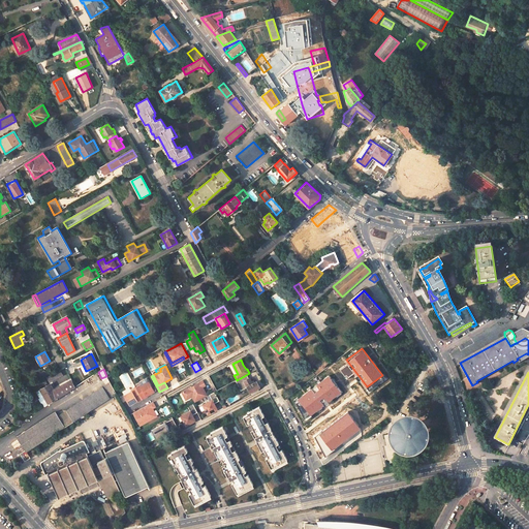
[(237,380),(236,380),(241,391),(247,386),(250,393),(250,392),(252,395),(258,391),(257,389),(259,387),(256,381),(252,383),(249,378),(248,378),(246,375),(237,380)]
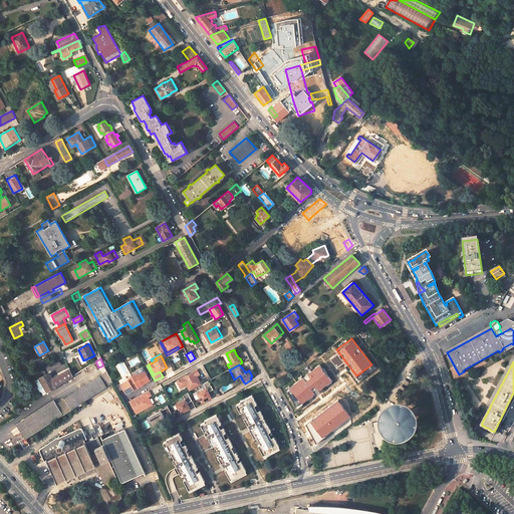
[(332,380),(319,364),(289,388),(302,405),(332,380)]
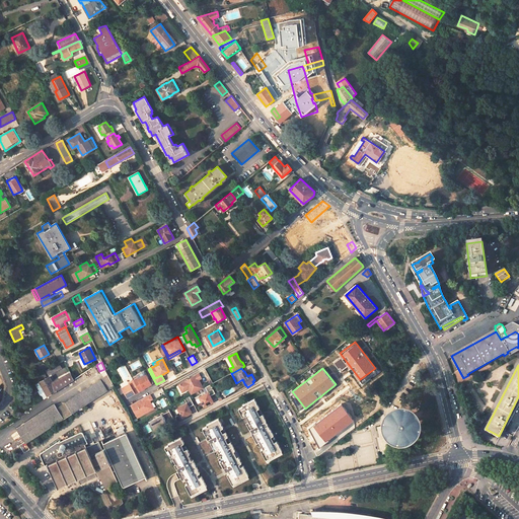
[(50,377),(41,381),(48,396),(74,379),(70,372),(53,383),(50,377)]
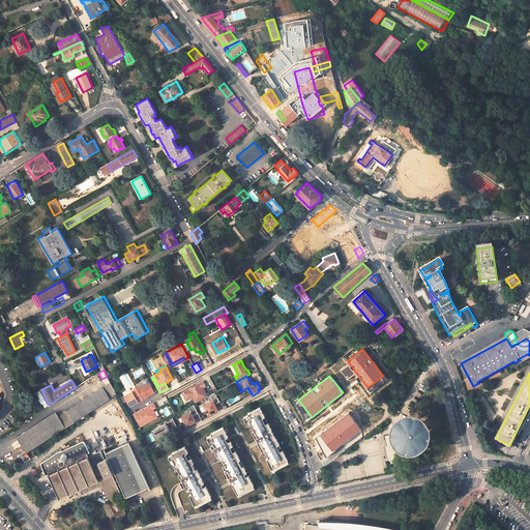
[(146,395),(154,391),(149,382),(141,386),(141,385),(136,387),(136,388),(138,392),(141,399),(142,399),(147,396),(146,395)]
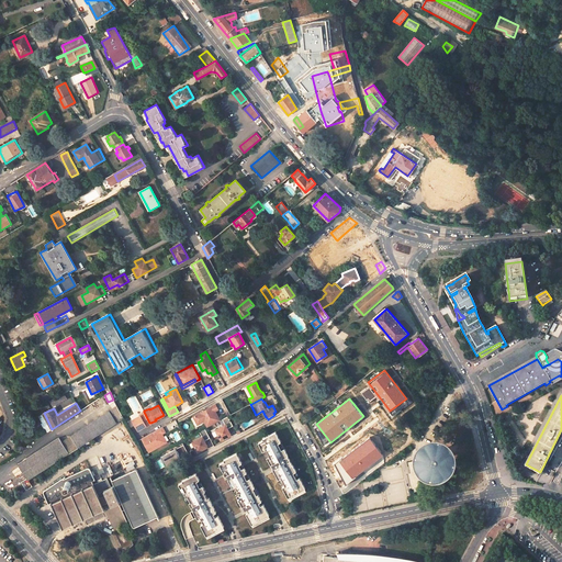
[(116,406),(109,411),(117,424),(121,422),(124,419),(116,406)]
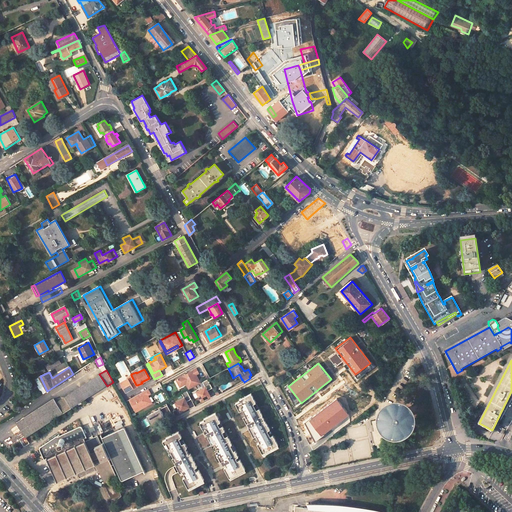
[(196,370),(176,380),(179,386),(186,382),(190,389),(198,384),(200,383),(196,375),(199,374),(196,370)]
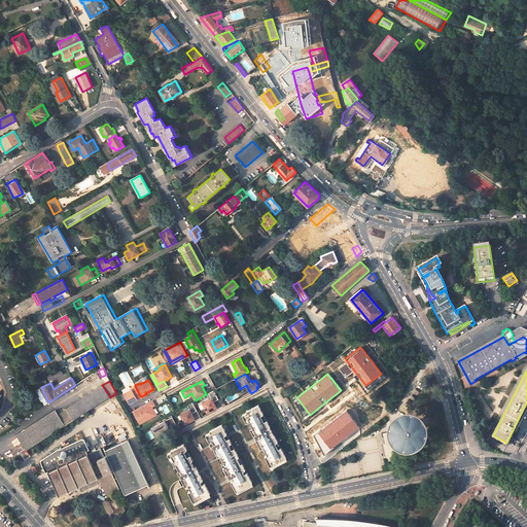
[(110,397),(102,385),(73,405),(80,416),(110,397)]
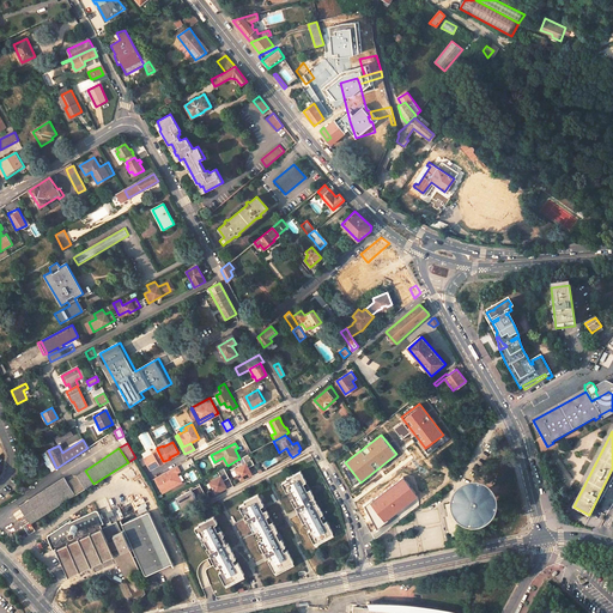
[(151,453),(143,457),(149,468),(158,463),(158,465),(164,461),(163,461),(159,454),(157,449),(157,448),(151,451),(151,453)]
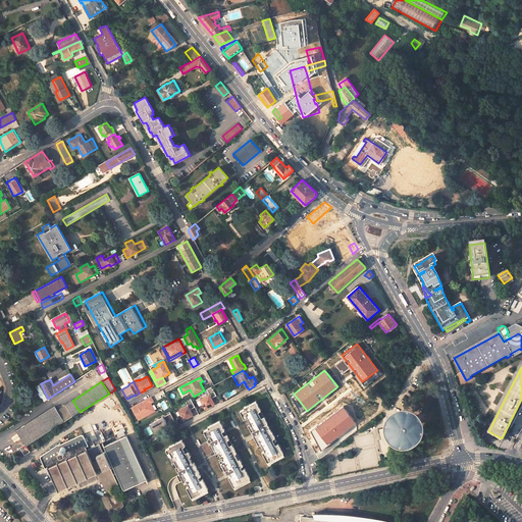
[(204,390),(202,392),(206,399),(201,402),(206,411),(215,406),(212,401),(217,398),(211,386),(204,390)]
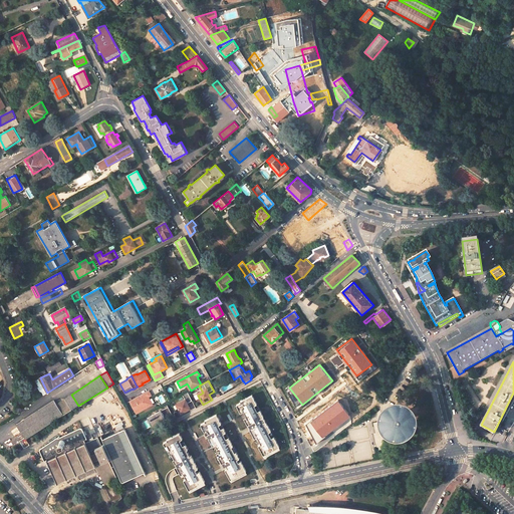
[(151,396),(148,391),(130,401),(136,414),(150,406),(146,398),(148,397),(151,396)]
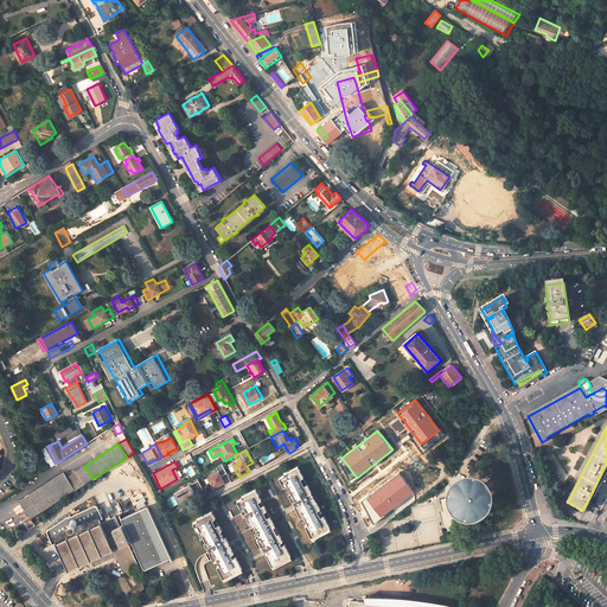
[(227,474),(221,464),(210,470),(212,475),(206,478),(212,490),(224,484),(221,477),(227,474)]
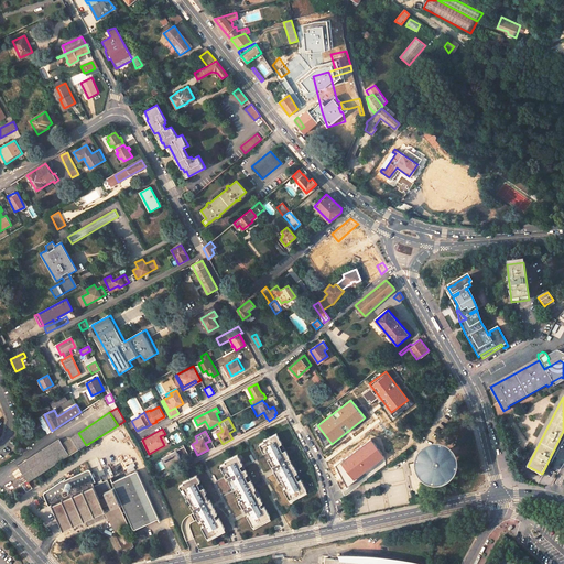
[(71,437),(78,449),(86,445),(78,433),(71,437)]
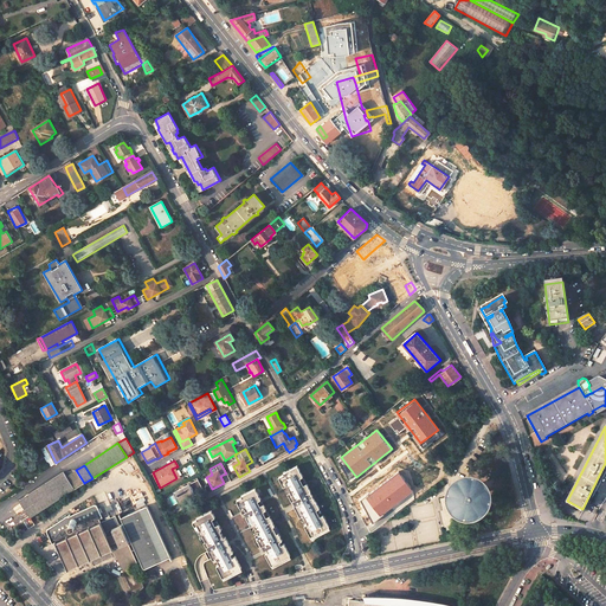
[(321,515),(317,509),(320,507),(316,498),(315,498),(307,482),(304,483),(301,477),(303,476),(298,465),(284,472),(285,474),(279,477),(285,485),(289,484),(292,490),(289,492),(292,500),(291,501),(294,504),(297,503),(298,507),(296,508),(301,516),(304,515),(308,522),(305,524),(311,536),(330,526),(323,514),(321,515)]
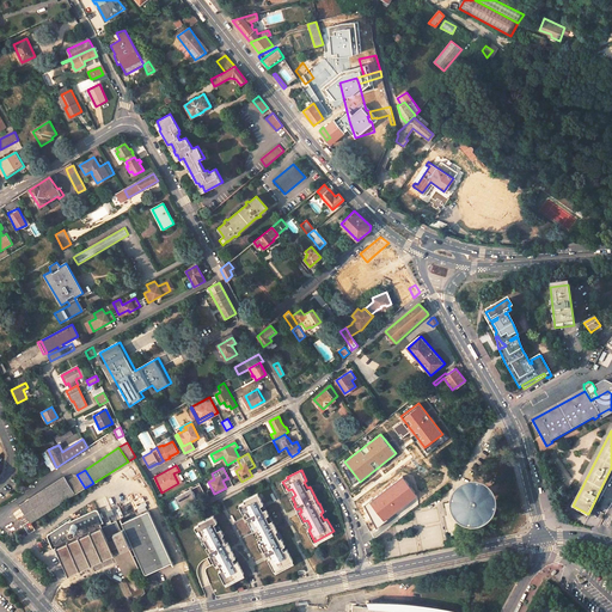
[(77,475),(67,481),(75,494),(85,488),(77,475)]
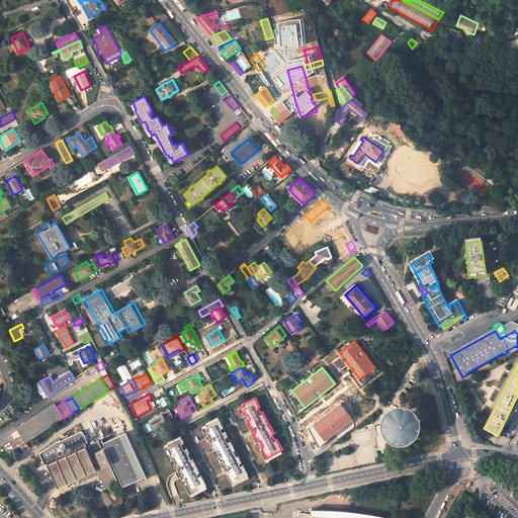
[(55,403),(17,428),(25,441),(26,443),(64,418),(57,407),(55,403)]
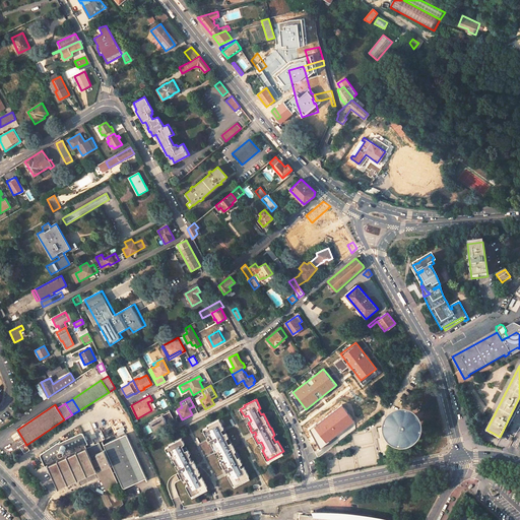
[(354,420),(342,404),(314,426),(326,442),(354,420)]
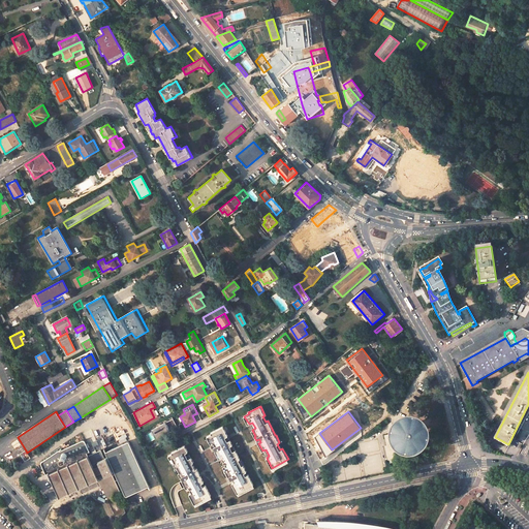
[(428,430),(425,425),(419,419),(413,417),(406,416),(400,418),(395,423),(391,428),(389,434),(390,440),(392,446),(396,452),(401,455),(407,457),(413,456),(419,454),(424,449),(428,443),(429,437),(428,430)]
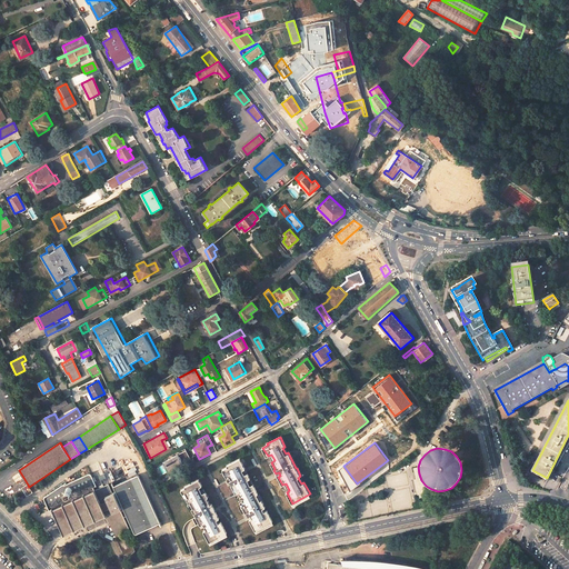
[(168,461),(172,470),(186,463),(185,462),(190,459),(187,451),(168,461)]
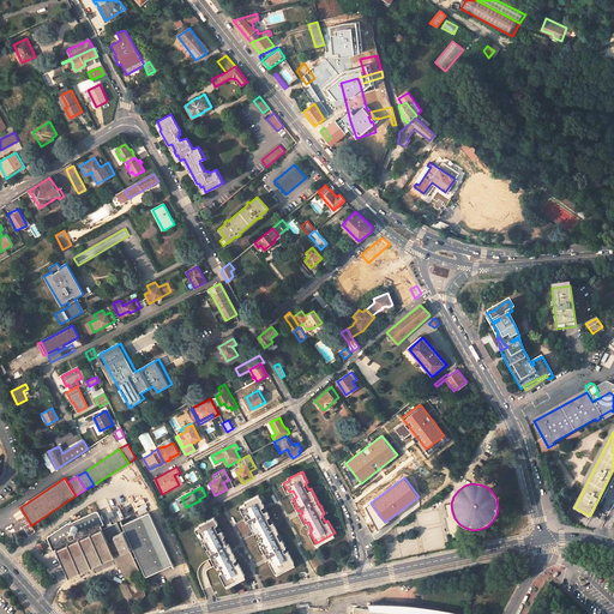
[(287,546),(282,539),(281,540),(277,533),(278,531),(274,521),(270,523),(268,517),(270,515),(268,510),(264,511),(262,506),(264,505),(259,493),(245,501),(246,503),(240,505),(245,515),(248,513),(250,517),(247,518),(246,518),(248,523),(250,522),(254,531),(258,530),(262,539),(259,540),(265,552),(264,553),(266,557),(270,554),(272,558),(269,559),(276,572),(294,561),(288,549),(286,552),(283,548),(287,546)]
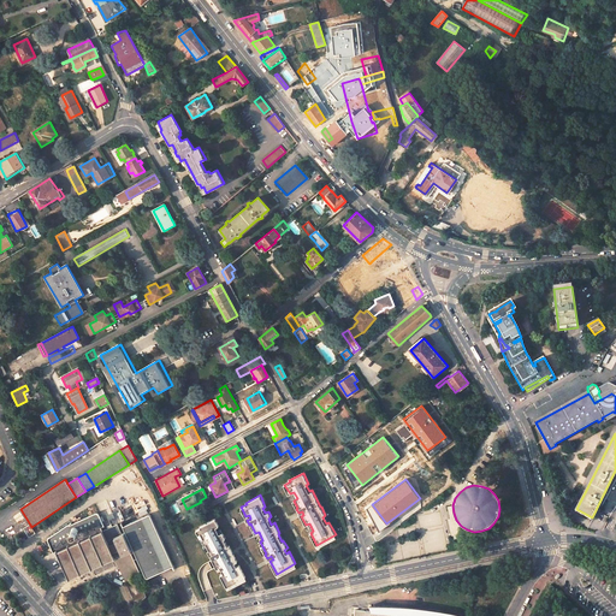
[(47,540),(53,552),(57,551),(86,538),(84,535),(105,526),(99,514),(95,513),(73,523),(72,522),(48,538),(47,540)]
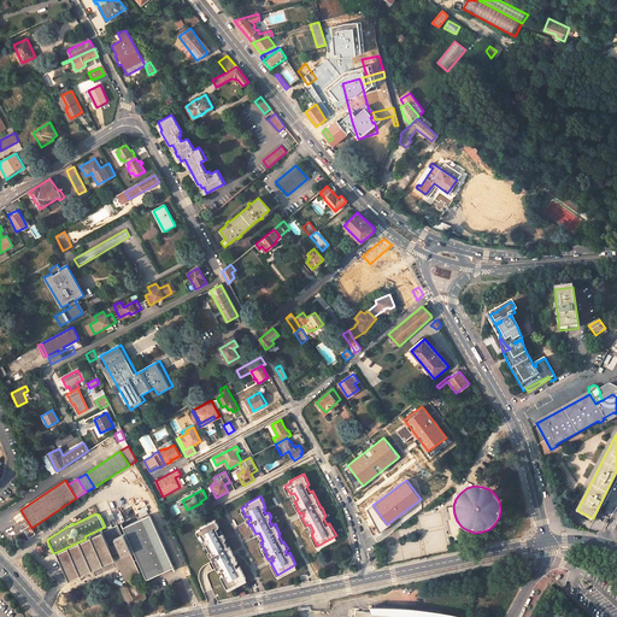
[(151,515),(123,527),(147,580),(175,566),(151,515)]
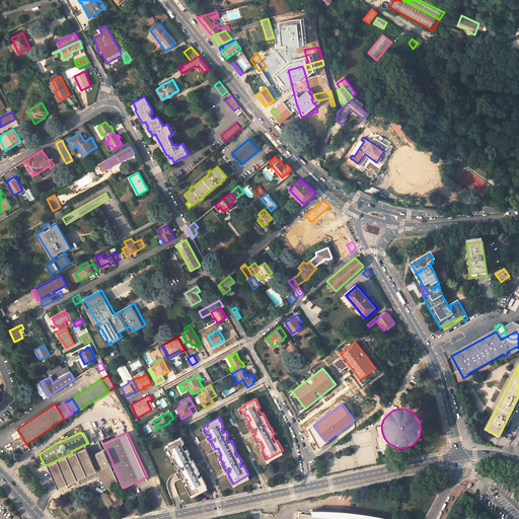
[(192,459),(189,453),(190,452),(188,447),(184,449),(181,443),(184,442),(181,436),(169,442),(170,443),(166,445),(168,449),(168,448),(170,448),(172,452),(170,453),(172,457),(174,456),(176,461),(175,462),(177,466),(176,466),(179,471),(182,477),(184,476),(188,482),(184,484),(190,494),(206,486),(201,475),(199,476),(197,473),(200,472),(197,466),(194,467),(193,464),(195,463),(193,458),(192,459)]
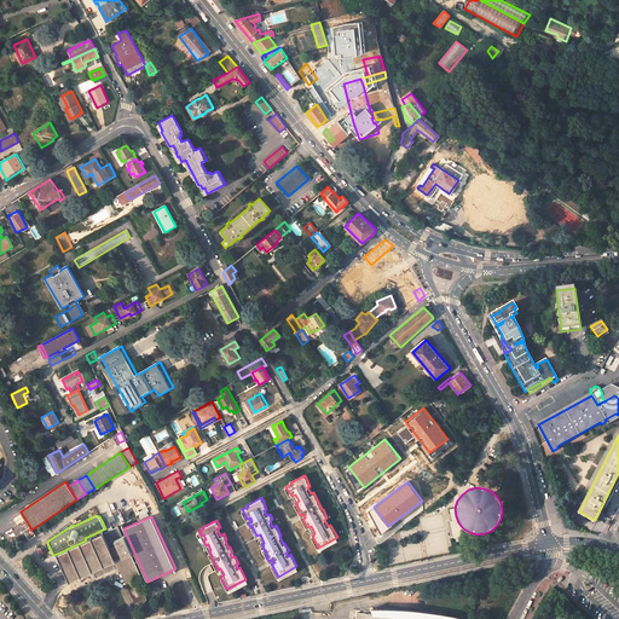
[(119,527),(109,531),(114,542),(123,537),(119,527)]
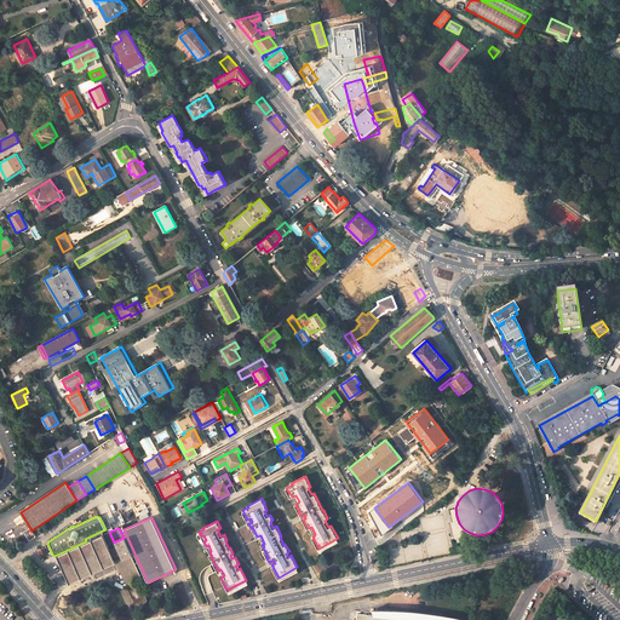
[(29,540),(36,537),(32,530),(27,533),(28,535),(26,537),(29,540)]
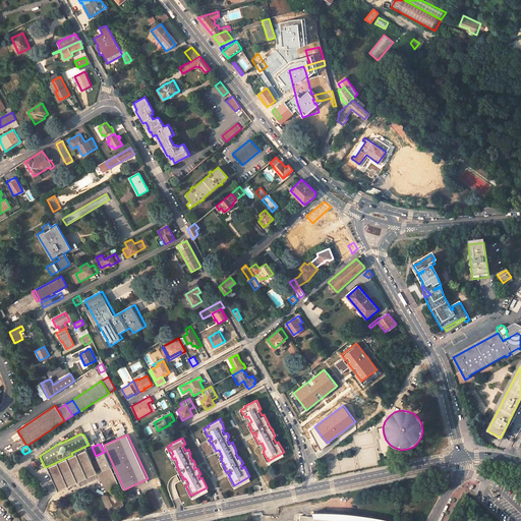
[(72,455),(48,466),(58,489),(98,472),(106,491),(120,485),(105,452),(104,452),(96,456),(92,447),(72,455)]
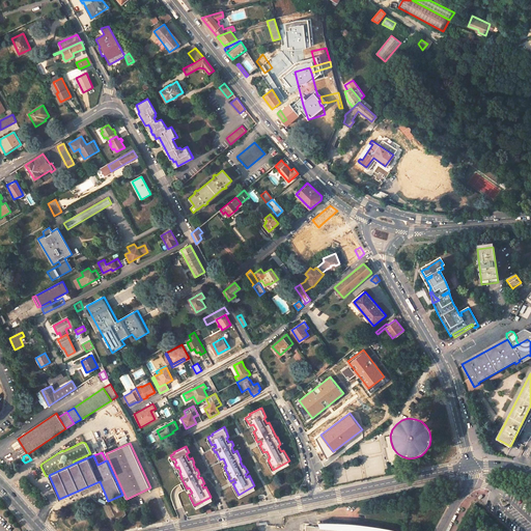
[(274,472),(290,463),(289,460),(273,470),(274,472)]
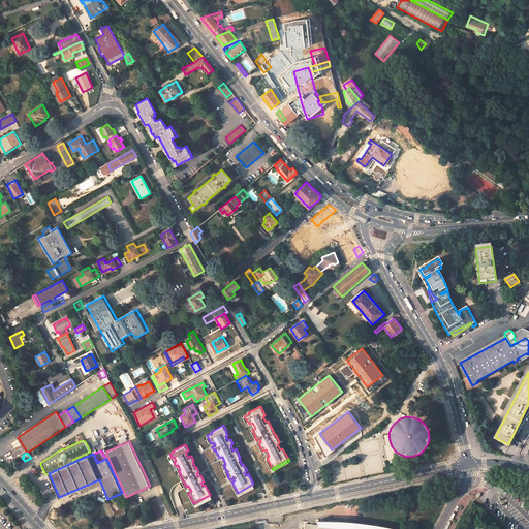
[(239,495),(254,486),(253,484),(238,493),(239,495)]
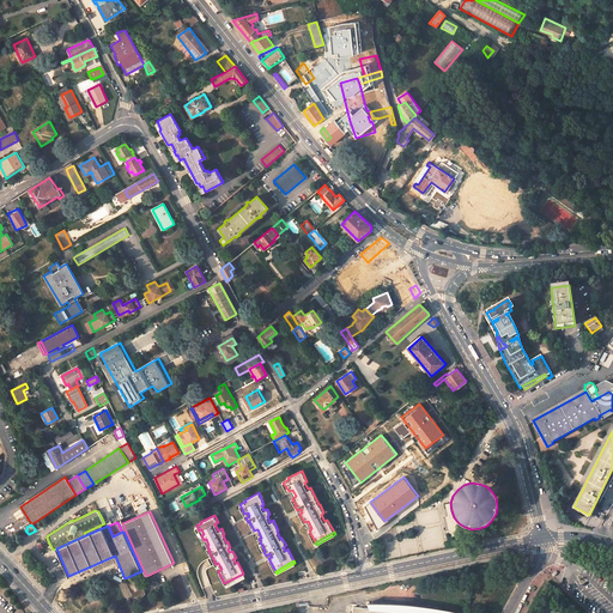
[(225,586),(244,576),(243,574),(224,583),(225,586)]
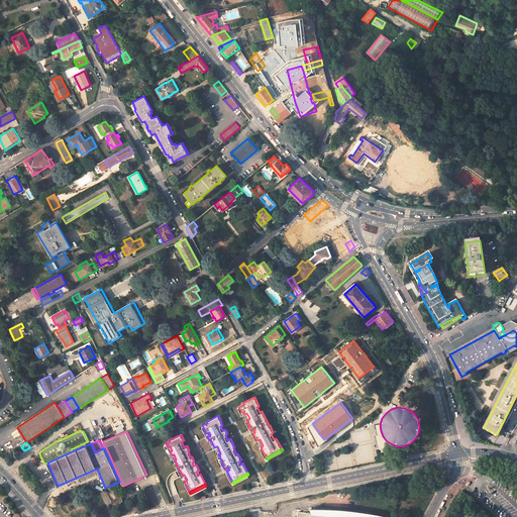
[(121,485),(106,491),(113,505),(116,505),(119,505),(123,504),(129,502),(126,496),(121,485)]
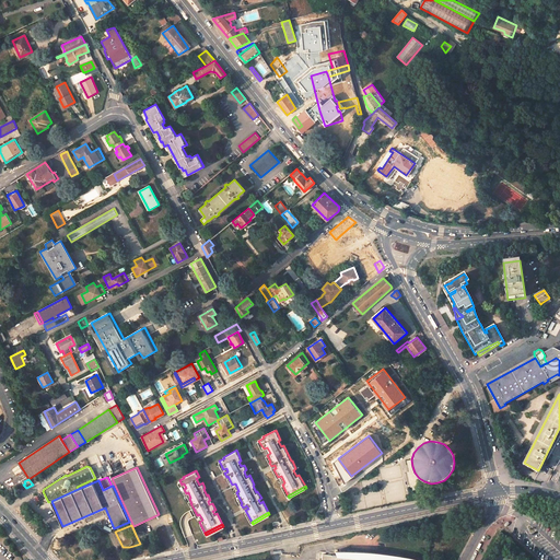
[(417,559),(409,557),(406,555),(399,553),(392,551),(383,550),(377,549),(371,549),(364,549),(357,549),(348,550),(338,552),(336,552),(338,556),(323,555),(322,559),(417,559)]
